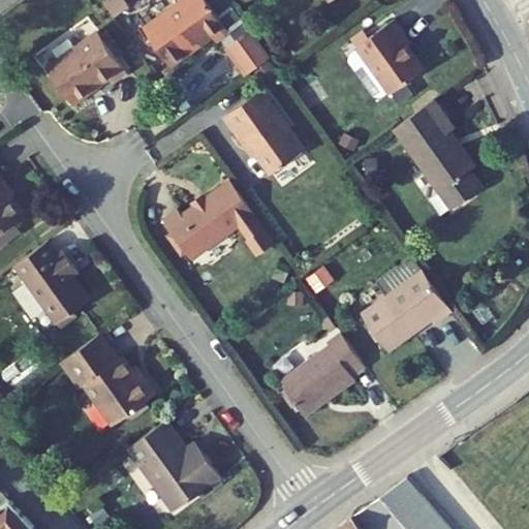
[(210,0),(187,0),(148,26),(174,65),(216,37),(220,44),(225,40),(231,49),(230,49),(249,76),(274,60),(255,32),(239,43),(232,35),(234,35),(210,0)]
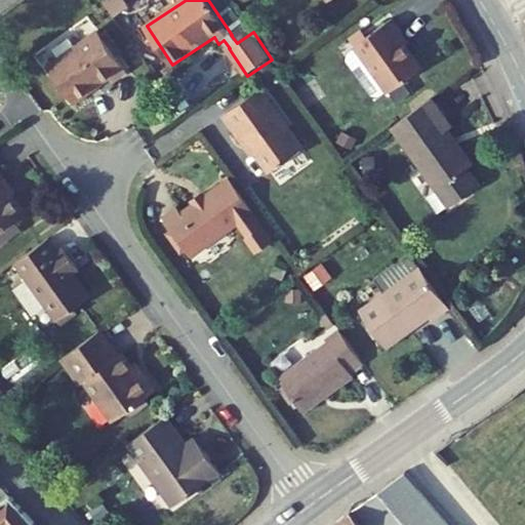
[(389,97),(390,98),(423,76),(400,41),(403,39),(395,26),(358,50),(359,52),(369,67),(356,76),(373,102),(380,103),(389,97)]
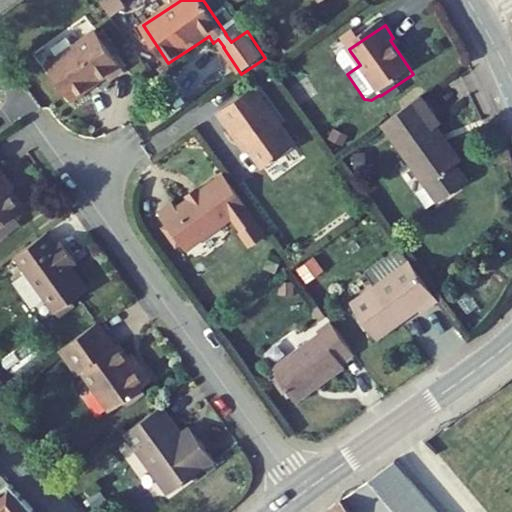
[(126,68),(116,53),(102,31),(100,28),(48,62),(71,98),(108,73),(111,78),(126,68)]
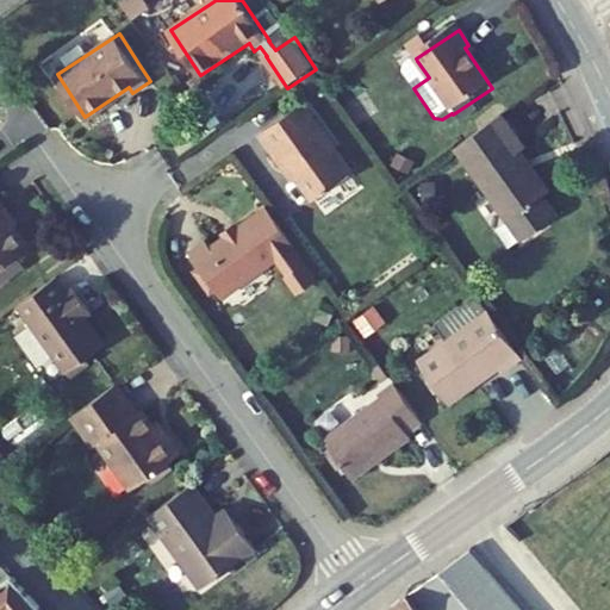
[(128,33),(122,37),(138,63),(145,58),(128,33)]
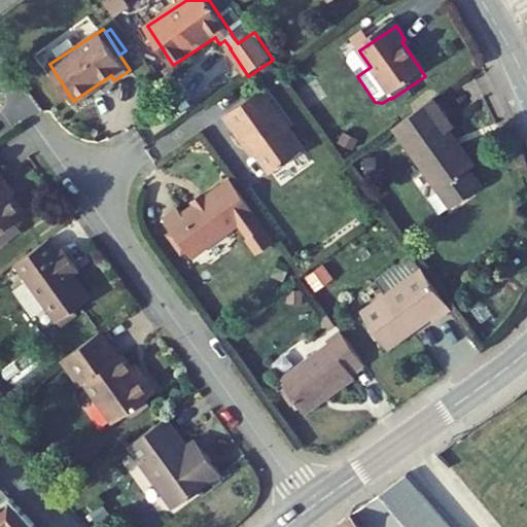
[(371,67),(360,53),(352,59),(350,66),(357,76),(371,67)]
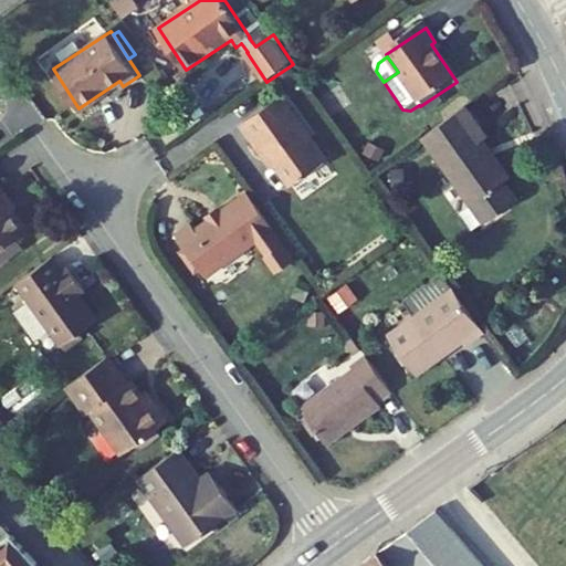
[(283,97),(242,125),(264,158),(269,155),(291,188),(328,163),(283,97)]
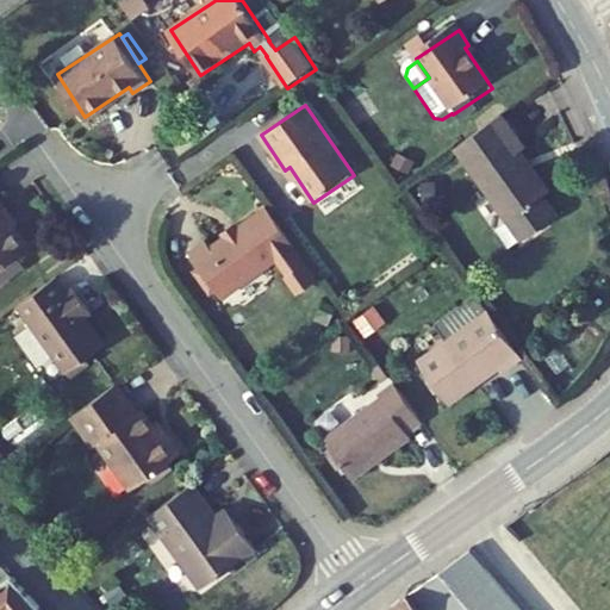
[(522,249),(558,225),(542,204),(548,200),(520,160),(526,156),(502,123),(456,154),(508,228),(518,244),(522,249)]
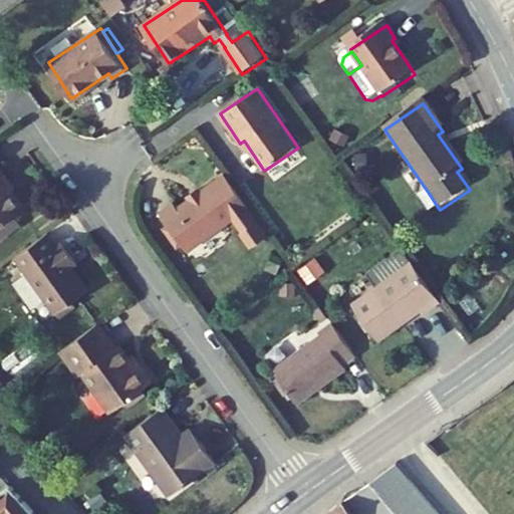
[(0,153),(0,218),(24,202),(0,166),(0,162),(4,159),(0,153)]
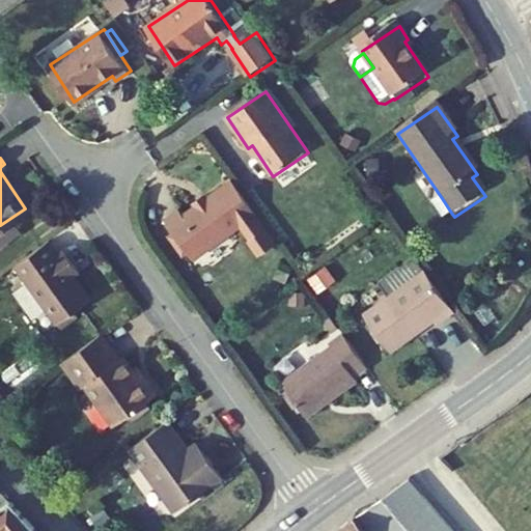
[(170,229),(185,251),(190,258),(239,225),(248,239),(246,241),(256,256),(273,245),(270,242),(272,241),(230,179),(179,213),(176,207),(162,217),(170,229)]
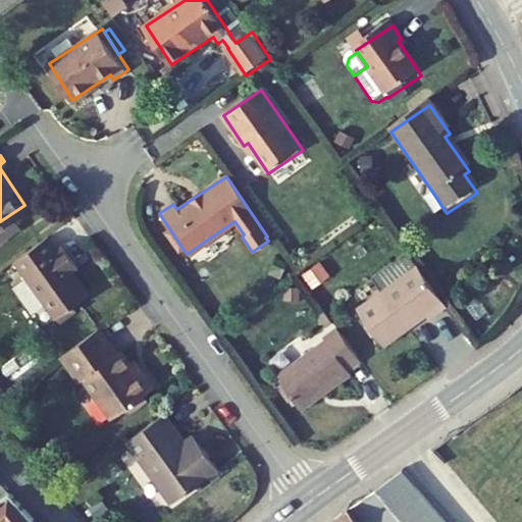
[(433,216),(444,209),(434,195),(424,202),(433,216)]
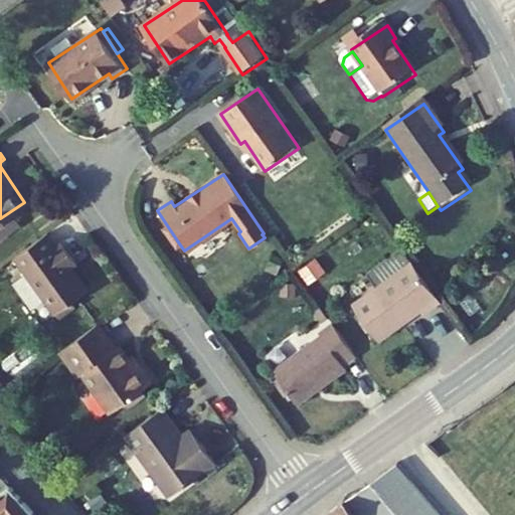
[(179,243),(165,222),(158,227),(172,248),(179,243)]
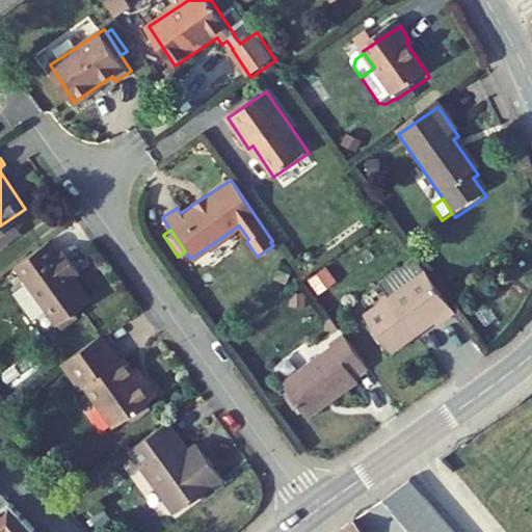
[(86,296),(71,273),(67,266),(74,261),(62,244),(55,249),(47,236),(14,259),(25,276),(12,285),(30,313),(44,304),(54,319),(86,296)]
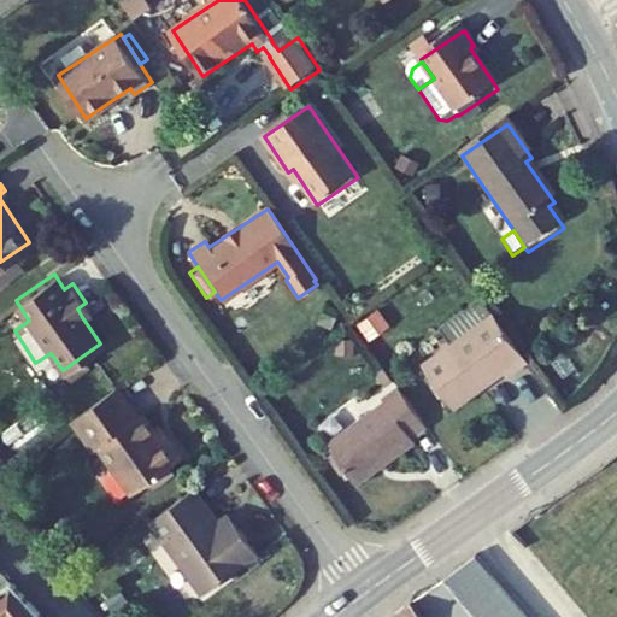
[(90,311),(86,303),(77,309),(82,317),(90,311)]
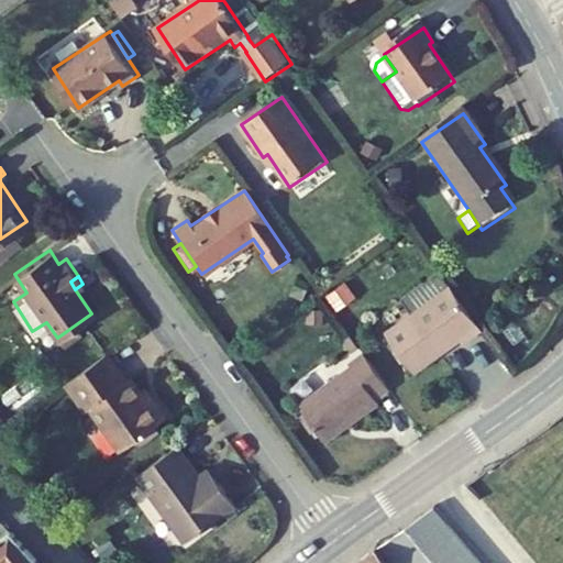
[(415,313),(381,337),(407,375),(454,343),(457,346),(475,333),(438,279),(406,300),(415,313)]
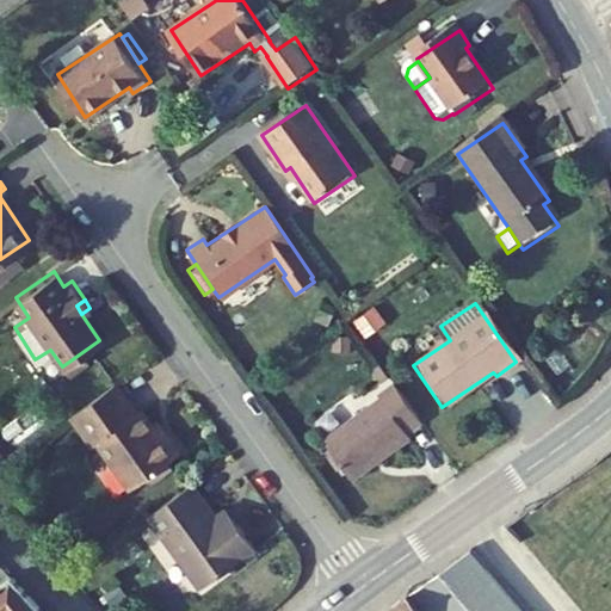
[(68,362),(78,376),(103,359),(93,345),(68,362)]
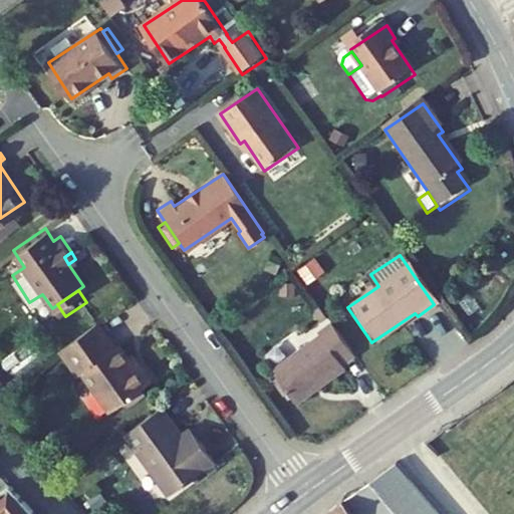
[(305,312),(313,325),(319,321),(311,308),(305,312)]
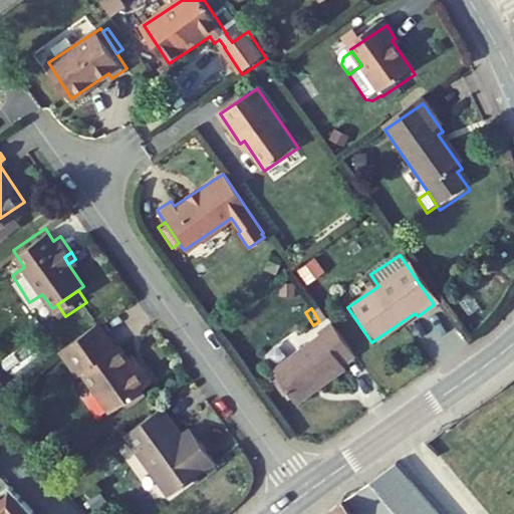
[(119,398),(137,386),(146,379),(133,359),(130,362),(114,341),(110,344),(93,319),(54,347),(70,371),(75,368),(103,409),(119,398)]
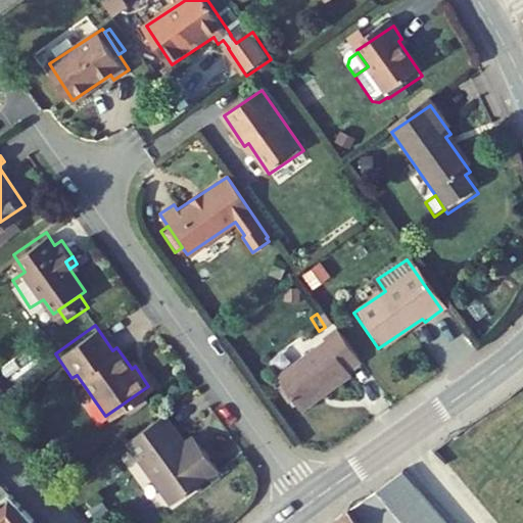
[(352,363),(331,332),(317,341),(320,345),(272,378),(294,411),(343,377),(340,372),(352,363)]
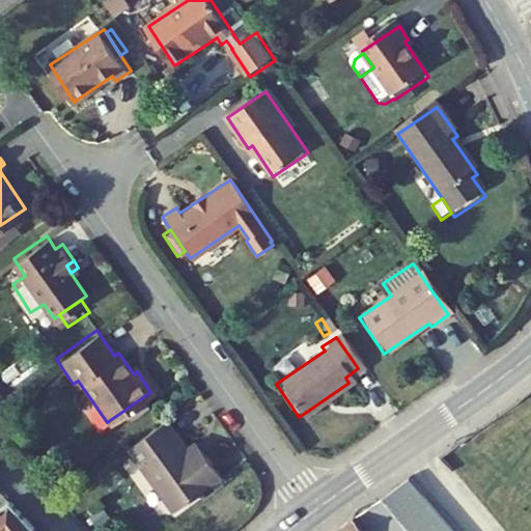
[(141,398),(123,411),(128,417),(145,406),(141,398)]
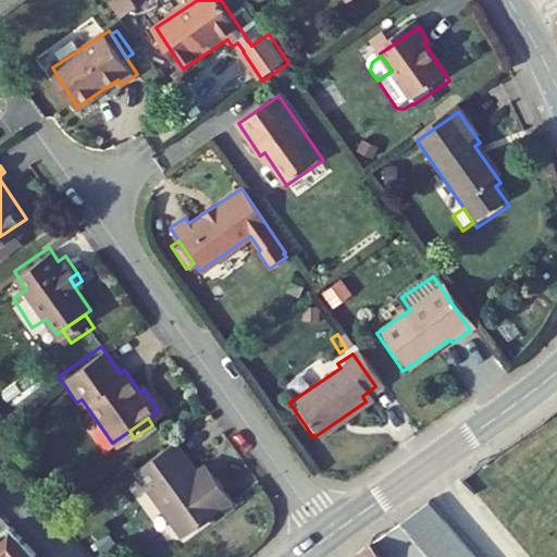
[(166,440),(127,467),(173,534),(224,498),(209,477),(198,484),(188,469),(166,440)]
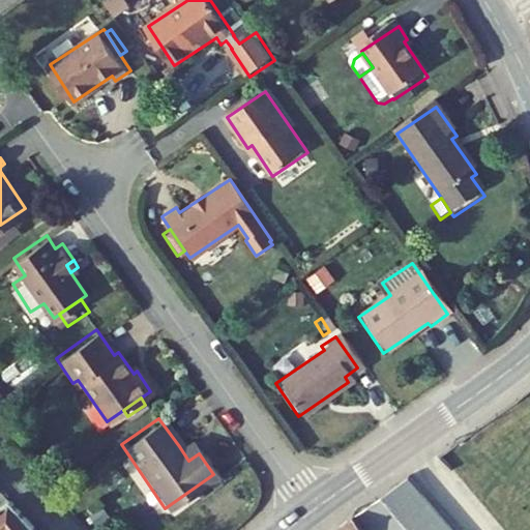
[(188,461),(199,453),(188,439),(179,446),(188,461)]
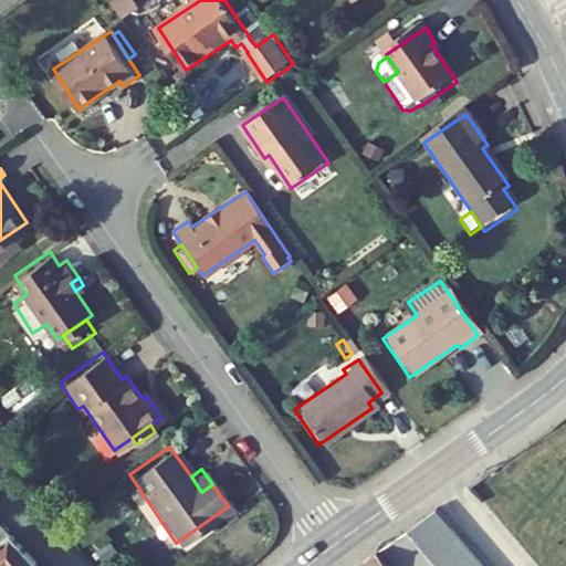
[(381,549),(395,565),(485,565),(436,505),(381,549)]
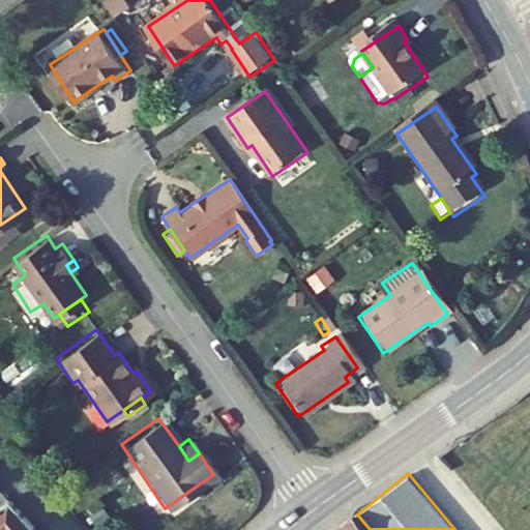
[(0,529),(20,529),(3,508),(0,510),(0,529)]
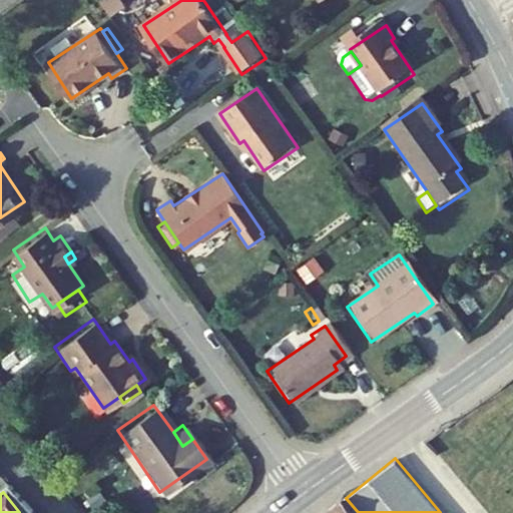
[(358,512),(346,498),(327,512),(358,512)]
